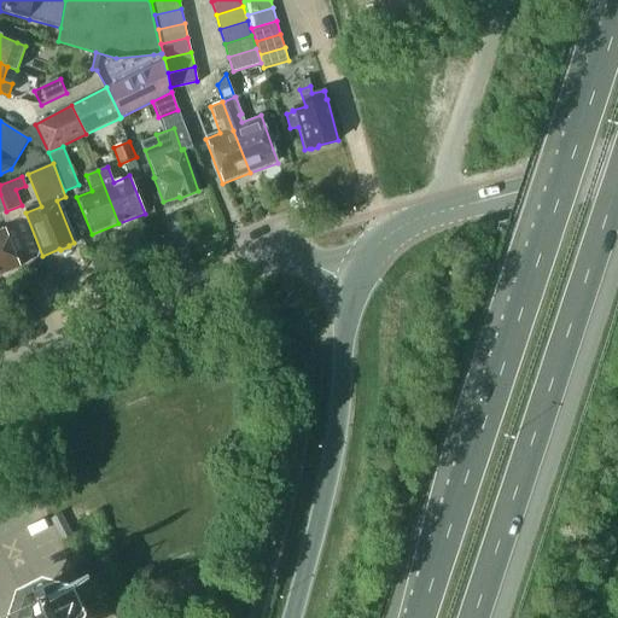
[(0,277),(21,268),(5,228),(0,229),(0,277)]
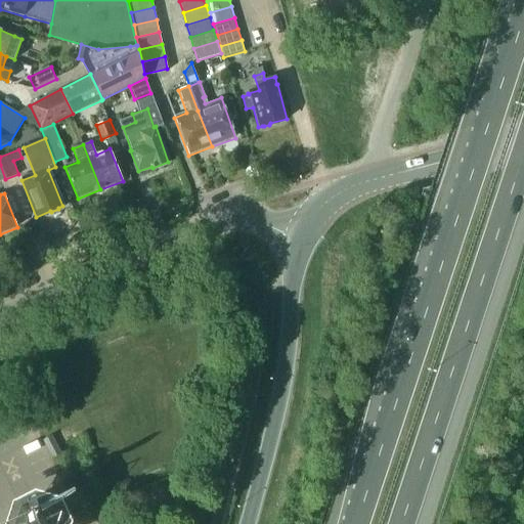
[(55,506),(56,506),(53,503),(52,504),(39,499),(39,497),(35,497),(35,499),(22,506),(20,505),(18,508),(19,509),(14,522),(13,522),(12,523),(61,523),(62,523),(63,523),(63,519),(62,519),(55,506)]
